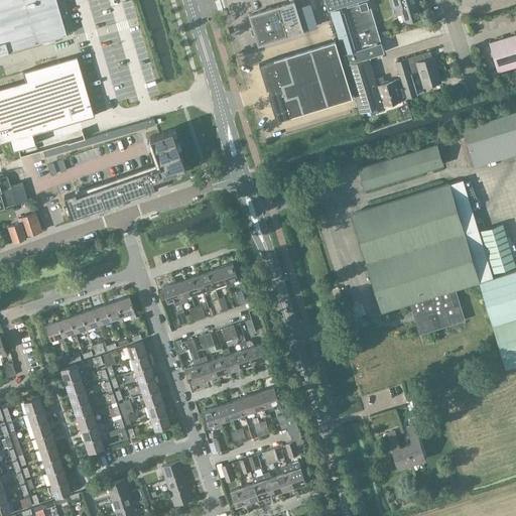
[(0,0),(0,52),(67,34),(56,0),(0,0)]
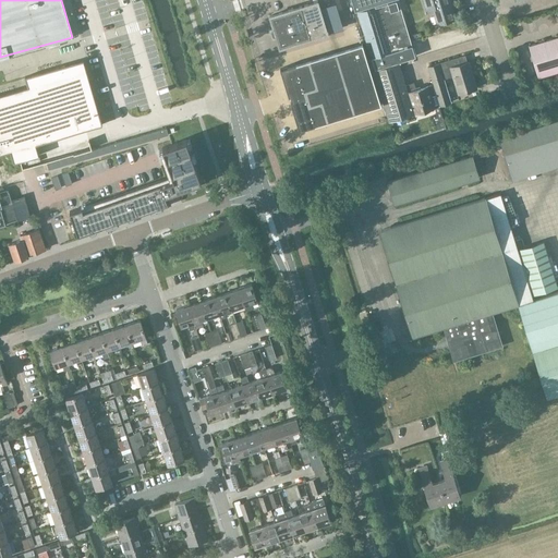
[(351,0),(355,10),(388,0),(351,0)]
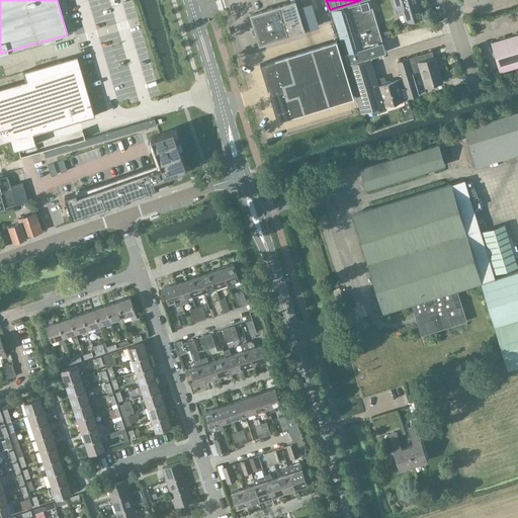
[(348,63),(370,56),(385,52),(371,6),(390,0),(369,0),(332,11),(348,63)]
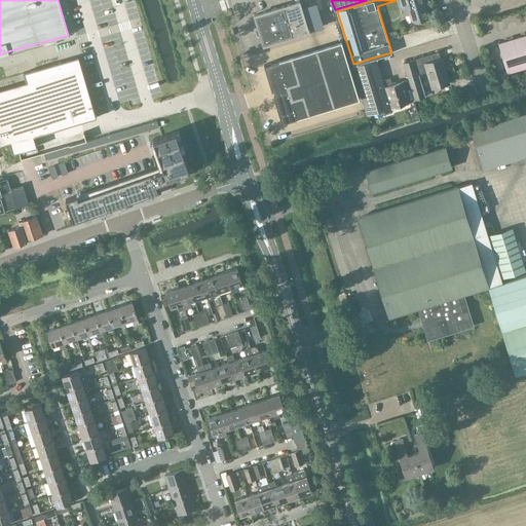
[(399,0),(401,6),(407,4),(412,23),(428,17),(423,0),(399,0)]
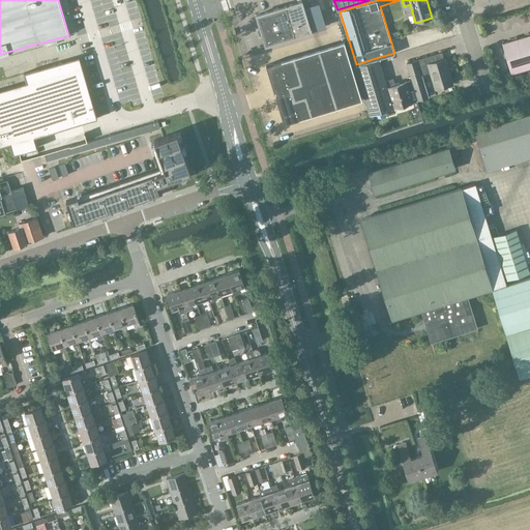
[(302,1),(291,4),(300,35),(312,31),(302,1)]
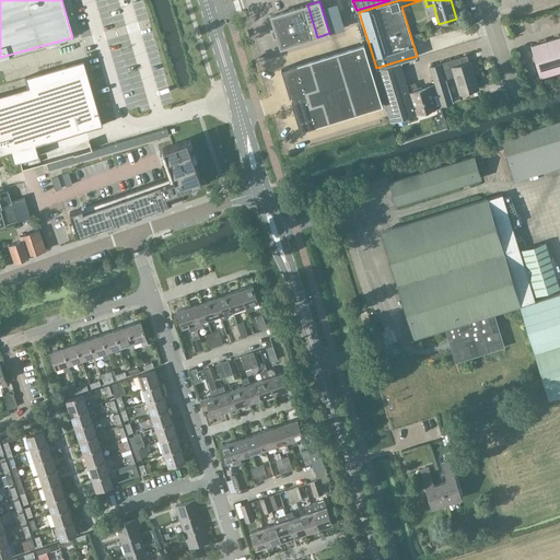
[(271,16),(281,48),(317,36),(307,4),(271,16)]
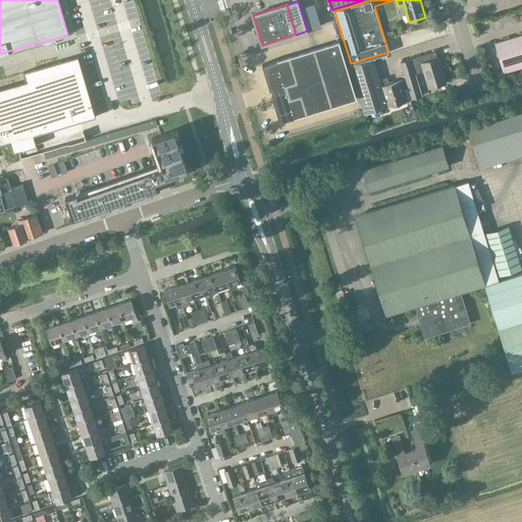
[(521,34),(496,43),(504,72),(521,66),(521,34)]
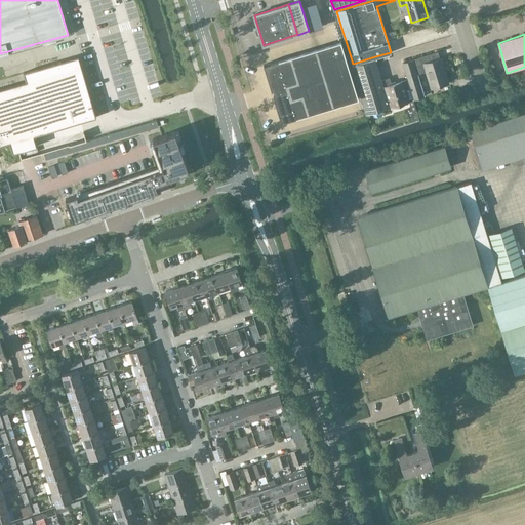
[(273,89),(275,96),(273,96),(281,122),(358,98),(340,41),(264,65),(271,90),(273,89)]
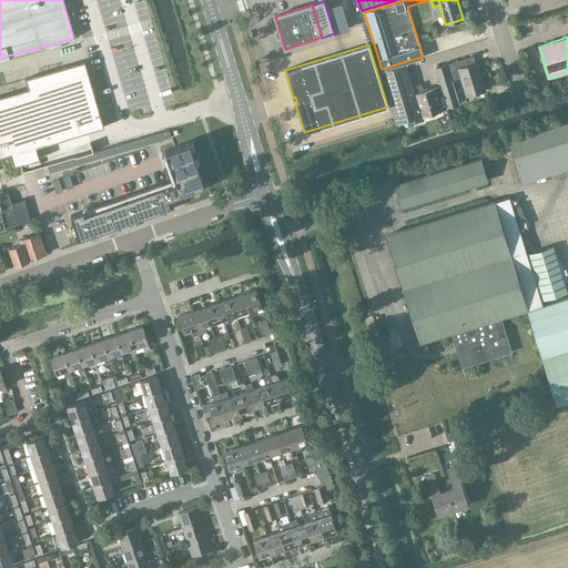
[(442,89),(446,103),(447,109),(448,108),(449,113),(460,110),(452,80),(462,78),(466,95),(485,90),(476,63),(468,66),(466,59),(435,68),(442,89)]
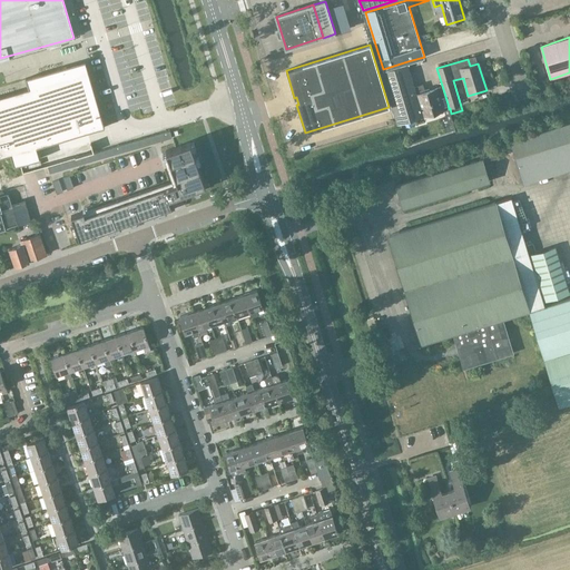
[(448,104),(443,89),(439,90),(438,88),(425,91),(423,84),(414,86),(408,64),(382,71),(397,123),(401,121),(444,109),(443,105),(448,104)]
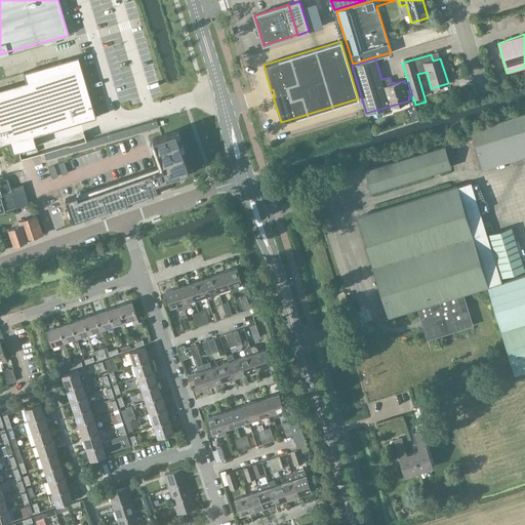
[(12,154),(37,147),(37,146),(25,149),(23,138),(96,117),(92,105),(88,106),(77,67),(64,71),(62,62),(24,73),(26,82),(0,89),(0,145),(9,143),(12,154)]
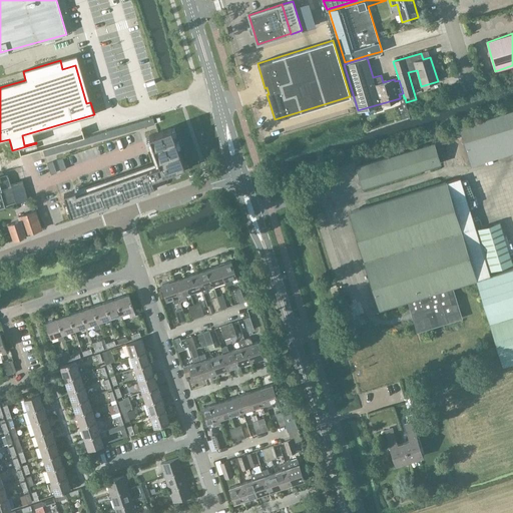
[(512,109),(459,127),(471,166),(512,152),(512,109)]
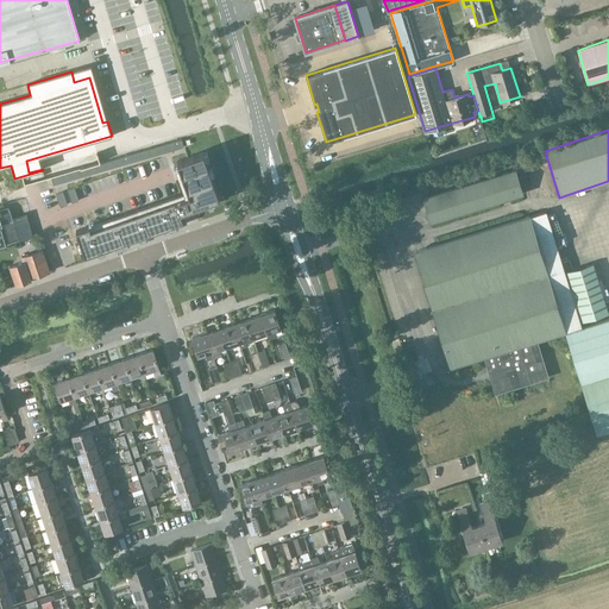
[(182,140),(51,179),(54,184),(183,148),(182,140)]
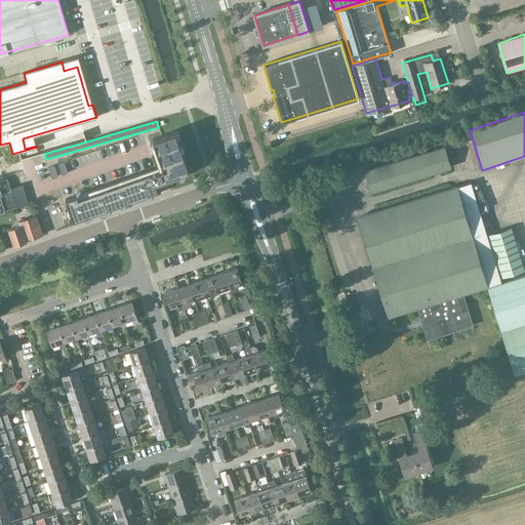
[(77,194),(65,198),(73,220),(158,191),(155,183),(166,178),(189,171),(175,131),(175,130),(152,138),(153,140),(163,167),(162,168),(78,197),(77,194)]
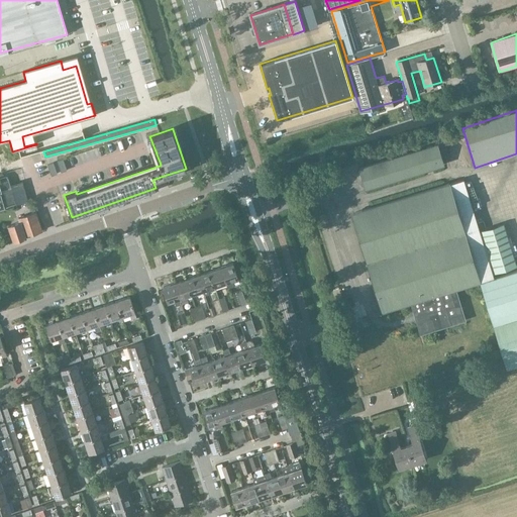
[(439,151),(437,144),(358,169),(366,189),(443,165),(441,158),(448,156),(446,149),(439,151)]
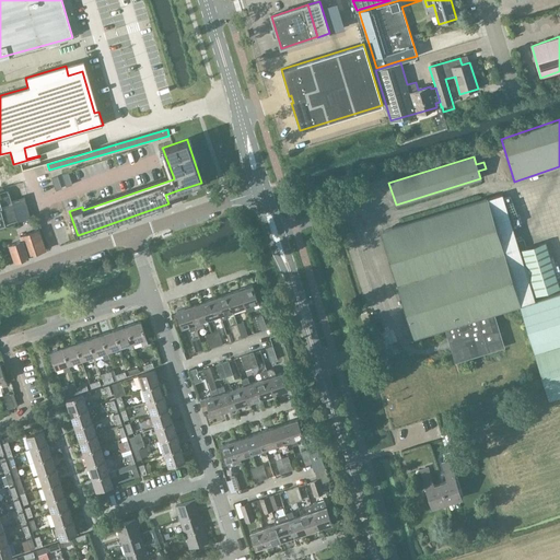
[(69,173),(62,175),(67,187),(73,185),(69,173)]
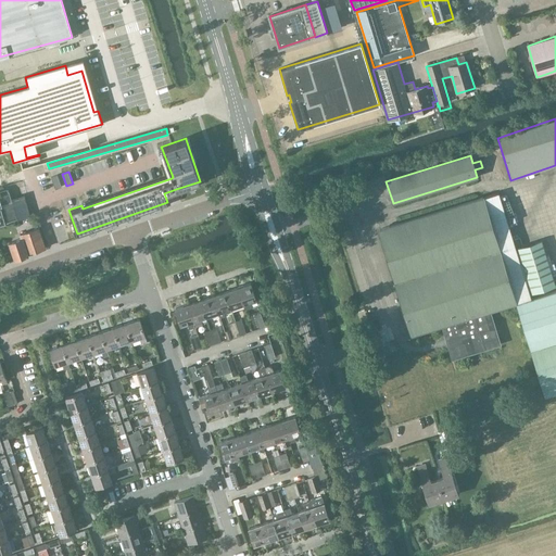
[(58,175),(51,177),(55,189),(61,187),(58,175)]
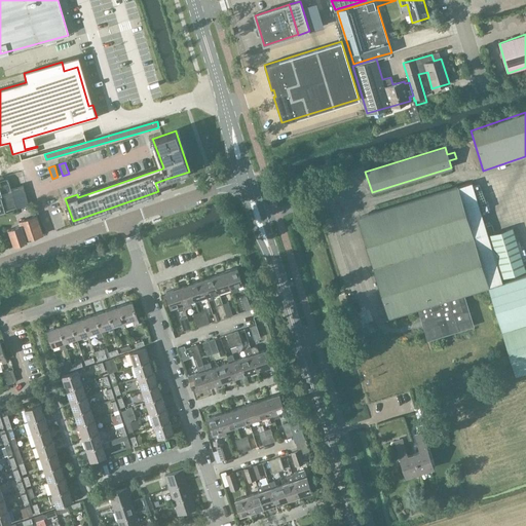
[(5,209),(16,205),(16,209),(30,204),(26,192),(21,177),(7,181),(8,182),(12,193),(0,196),(0,214),(6,212),(5,209)]
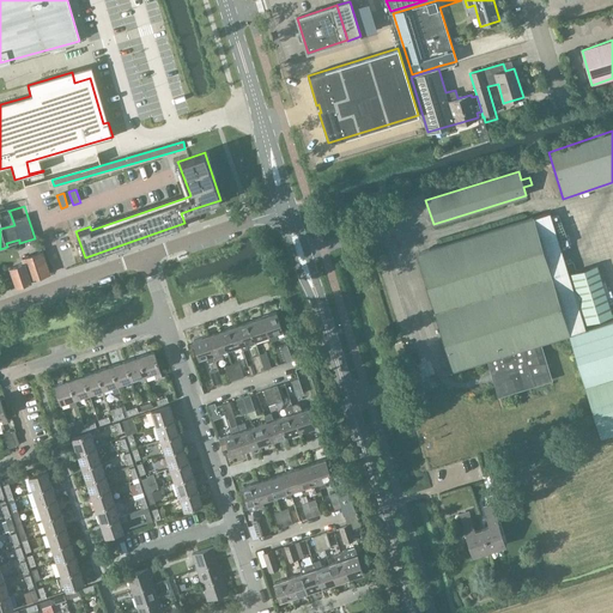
[(8,211),(0,212),(0,229),(14,225),(10,212),(8,211)]
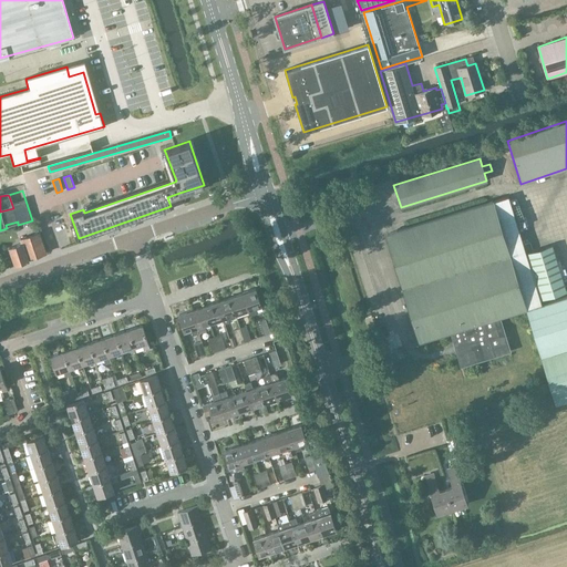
[(526,255),(509,196),(387,235),(420,342),(452,332),(461,367),(511,351),(501,317),(526,309),(555,403),(566,399),(566,282),(555,246),(526,255)]
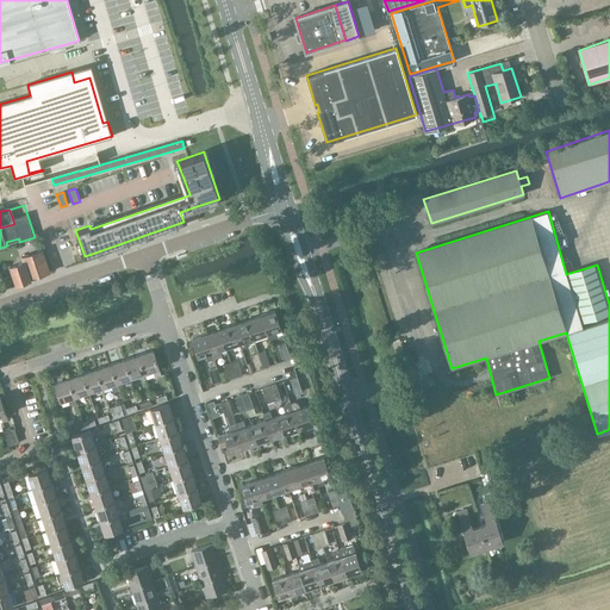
[(17,285),(30,280),(30,279),(49,272),(42,250),(22,257),(23,262),(10,267),(17,285)]
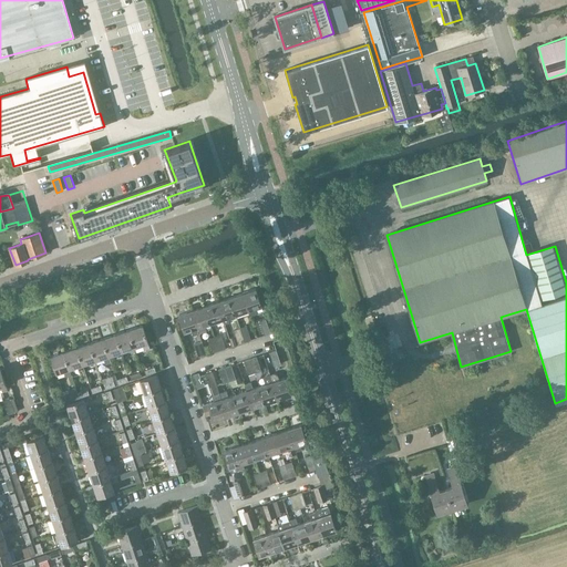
[(243,294),(248,310),(261,306),(256,289),(243,294)]
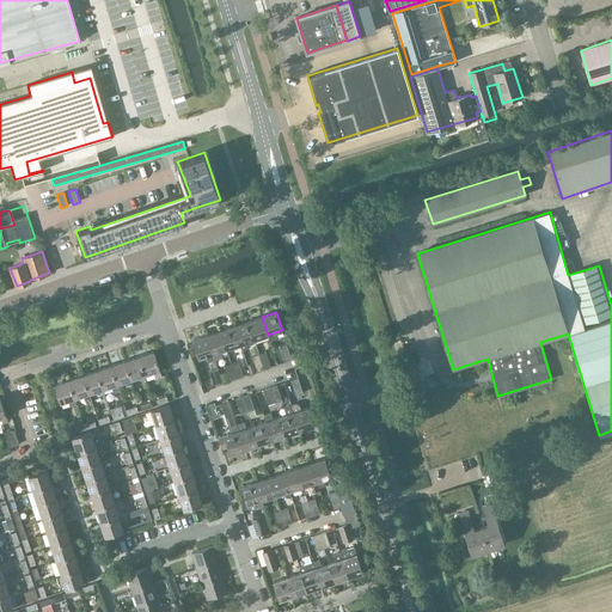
[(255,340),(268,335),(262,317),(248,322),(255,340)]
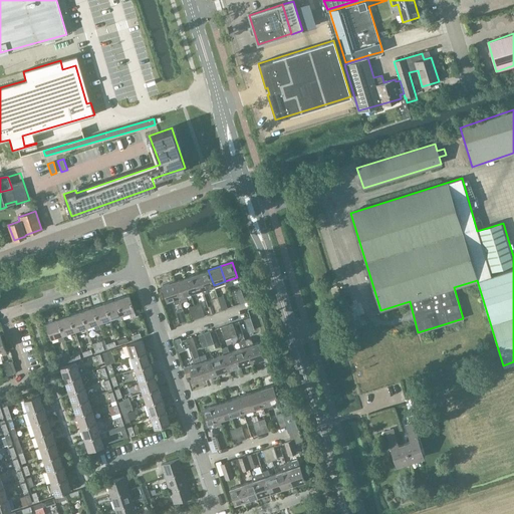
[(197,274),(202,289),(203,293),(208,291),(207,287),(214,285),(208,270),(197,274)]
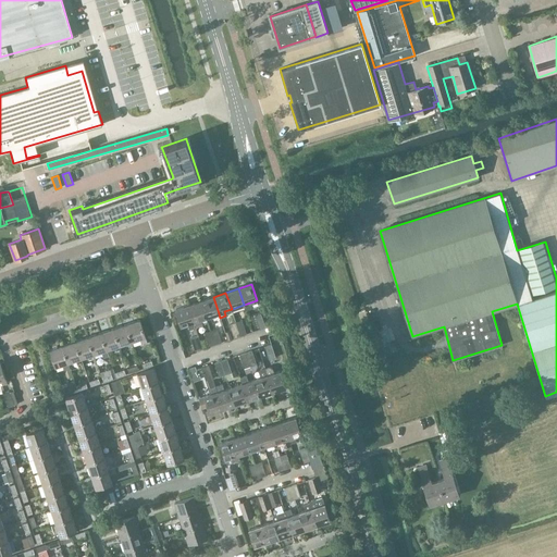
[(207,318),(219,313),(213,297),(200,301),(207,318)]
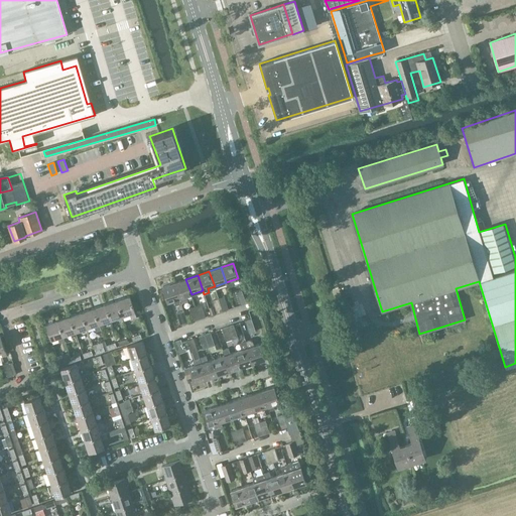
[(186,295),(191,294),(185,279),(174,282),(181,302),(187,300),(186,295)]
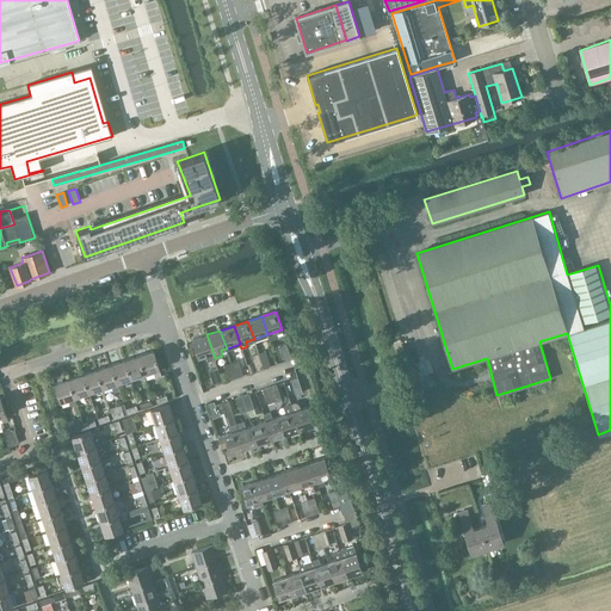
[(210,359),(215,358),(207,334),(192,339),(196,350),(198,358),(207,355),(207,358),(210,359)]
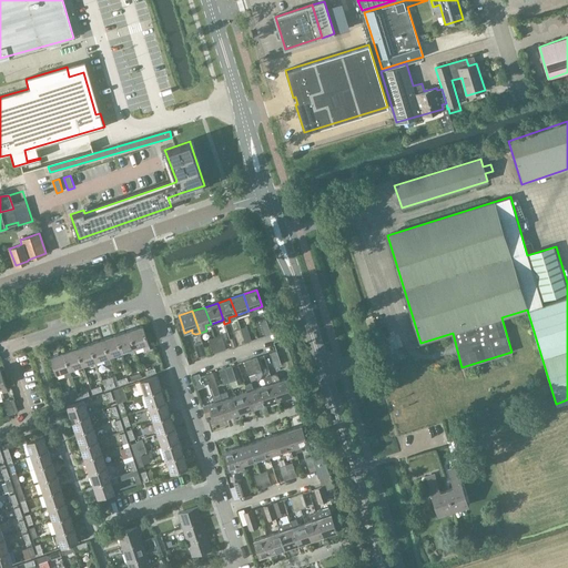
[(266,321),(260,322),(264,336),(271,334),(266,321)]
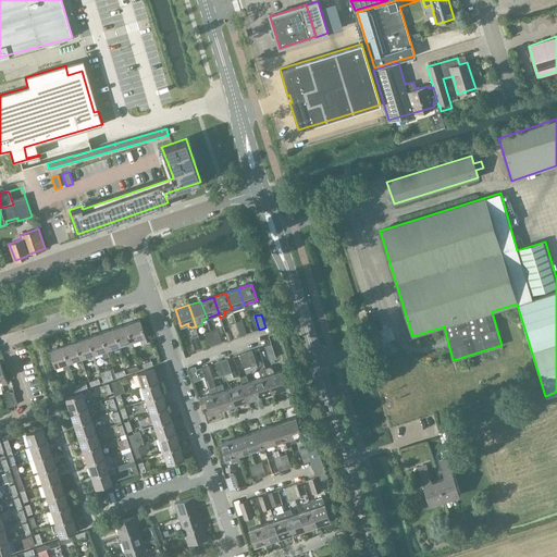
[(132,341),(139,338),(141,344),(147,342),(139,320),(126,324),(132,341)]
